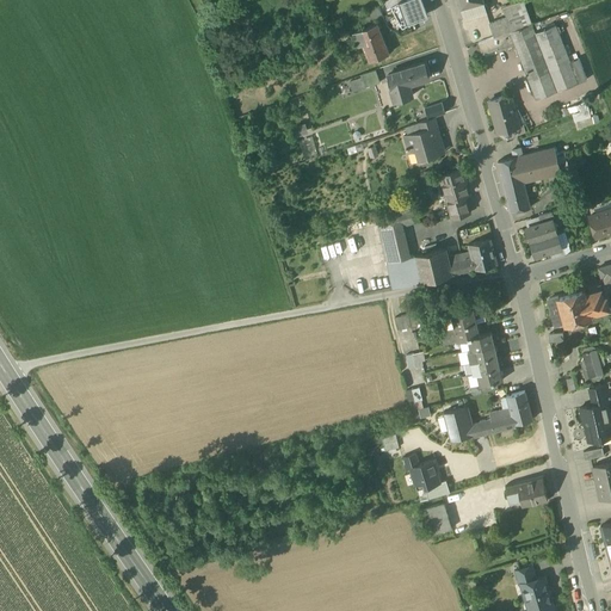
[(390,7),(402,29),(419,19),(427,14),(419,0),(409,0),(406,2),(405,0),(403,0),(390,7)]
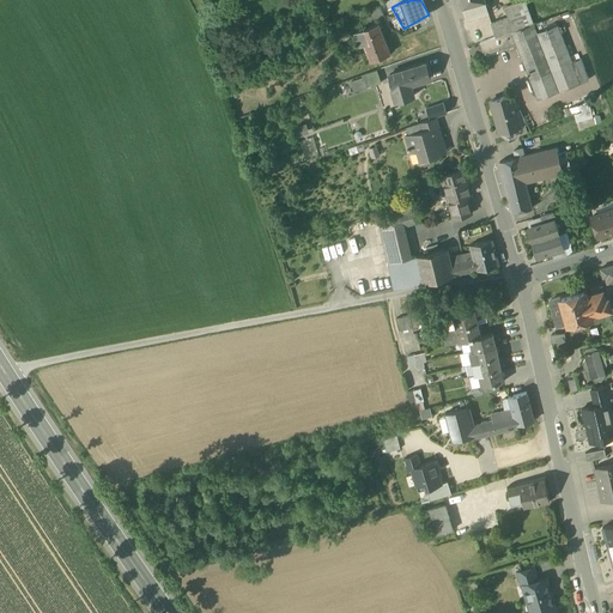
[(423,0),(406,0),(407,2),(411,0),(420,0),(429,14),(420,19),(430,16),(423,0)]
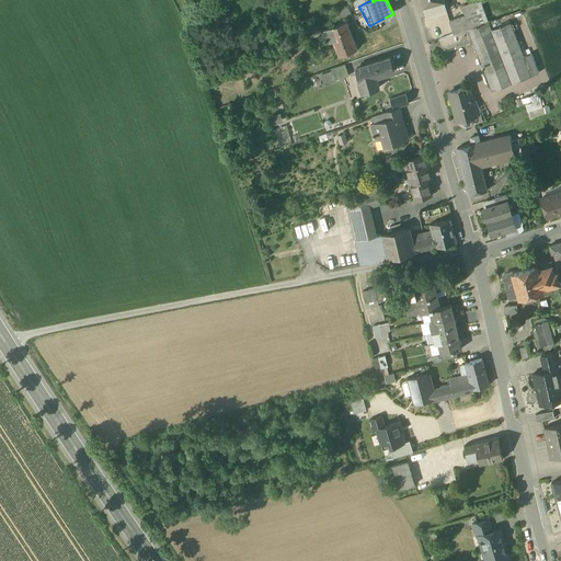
[(423,7),(426,16),(446,10),(443,0),(423,7)]
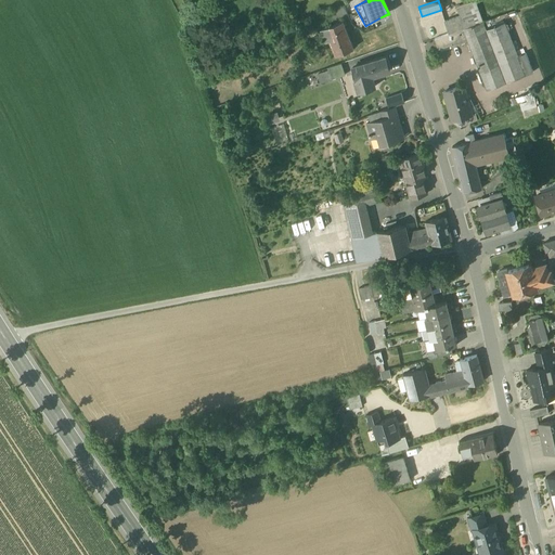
[(444,21),(449,34),(464,28),(482,22),(474,0),(456,7),(460,16),(444,21)]
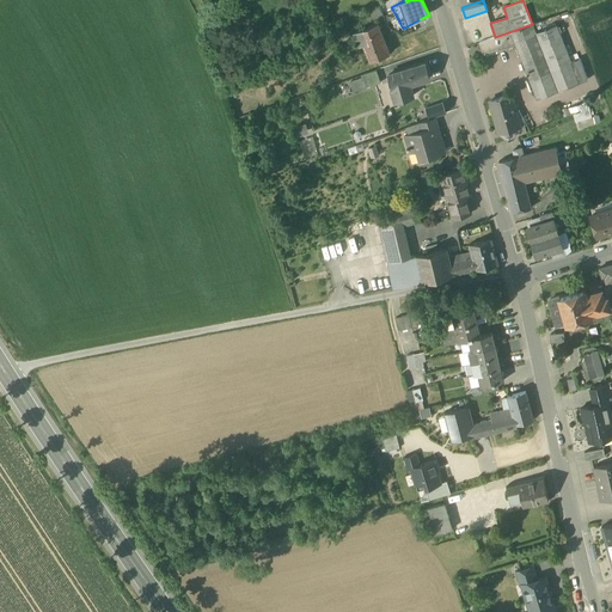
[(377,6),(359,16),(362,24),(381,14),(377,6)]
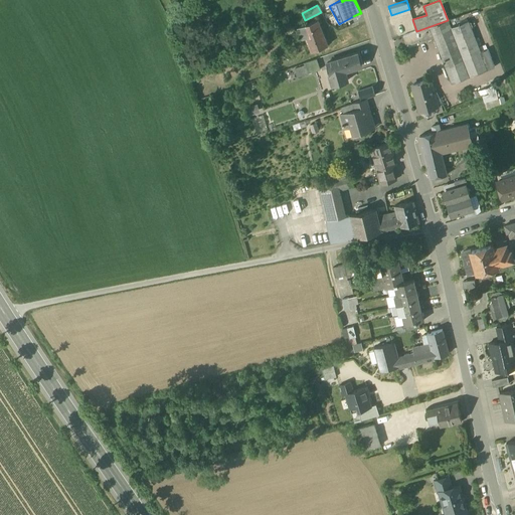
[(470,17),(450,25),(463,58),(483,50),(470,17)]
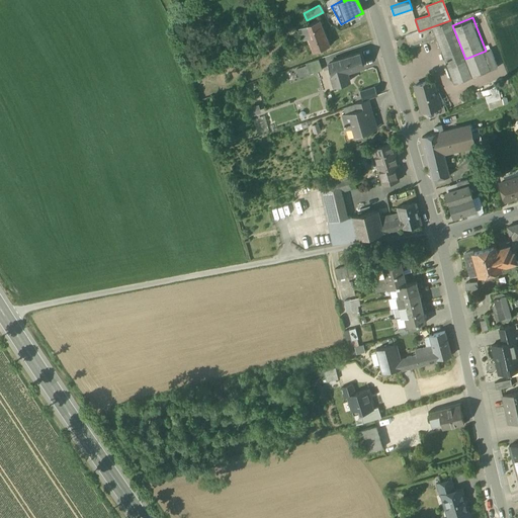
[(304,26),(313,52),(329,46),(320,20),(304,26)]
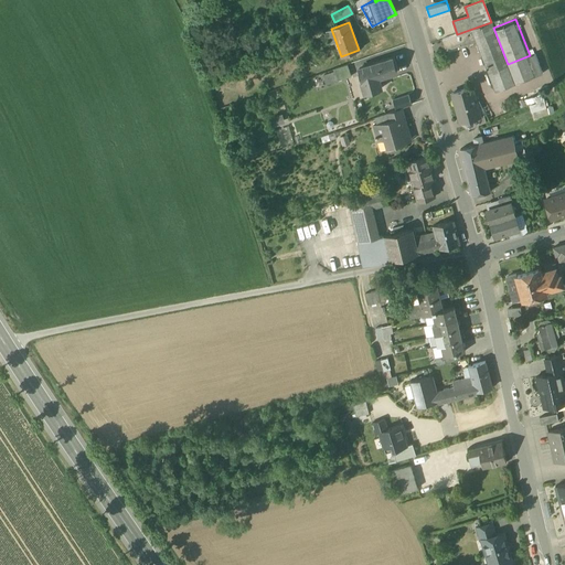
[(509,66),(508,64),(493,28),(491,22),(472,29),(476,38),(475,39),(489,74),(509,66)]
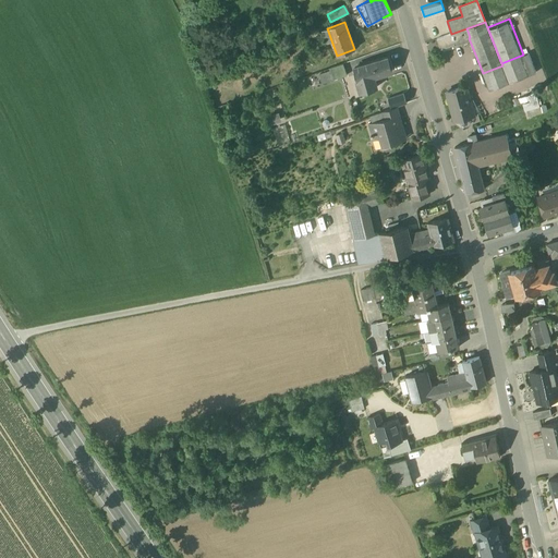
[(438,38),(441,47),(453,44),(455,46),(459,45),(458,41),(469,38),(470,37),(466,28),(451,34),(438,38)]
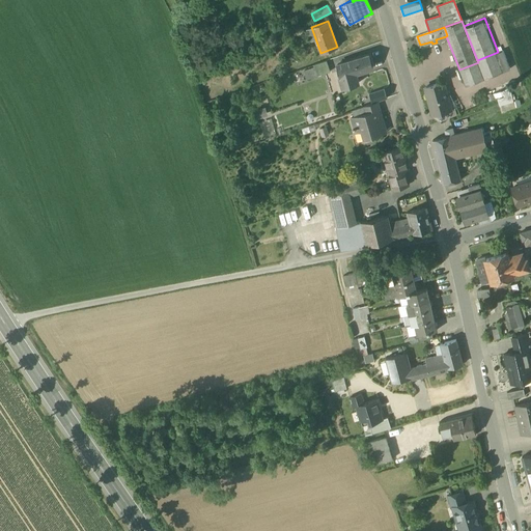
[(502,51),(498,52),(477,60),(478,62),(459,70),(466,86),(509,68),(502,51)]
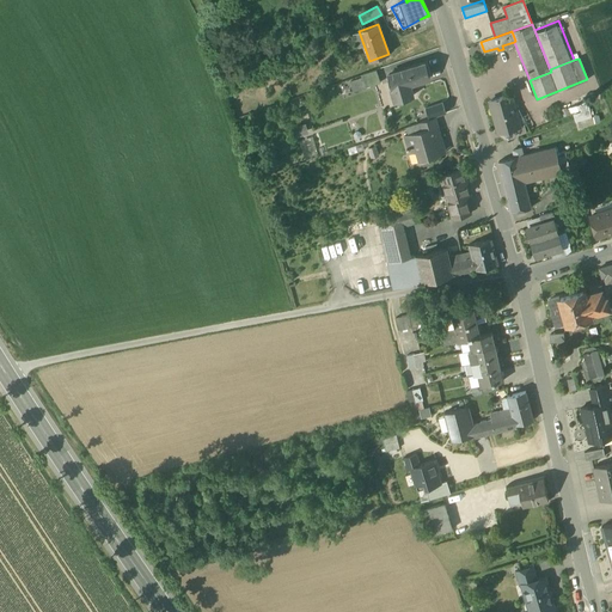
[(389,74),(393,89),(396,101),(402,99),(402,98),(414,95),(410,84),(429,79),(424,63),(389,74)]
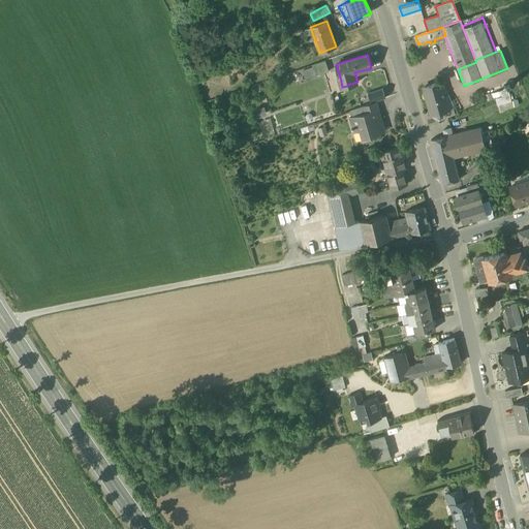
[(313,66),(316,75),(329,71),(325,60),(312,64),(313,66)]
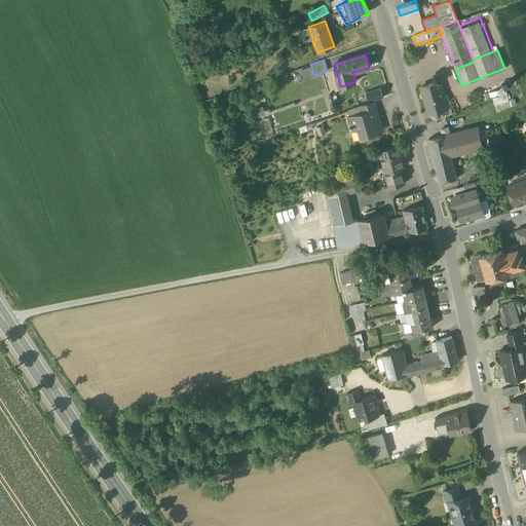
[(304,78),(314,75),(311,66),(301,69),(304,78)]
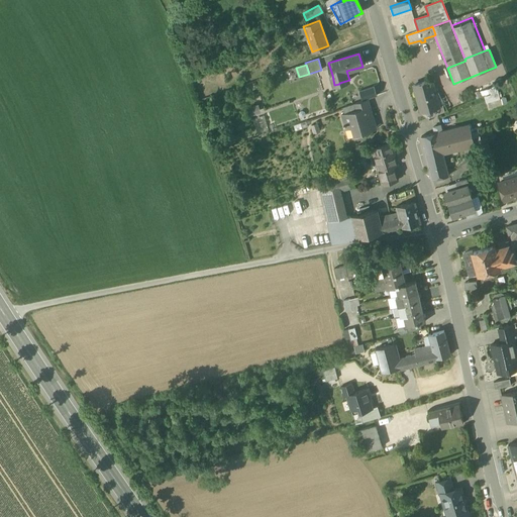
[(413,85),(420,111),(425,110),(439,106),(437,99),(435,92),(434,88),(432,80),(413,85)]
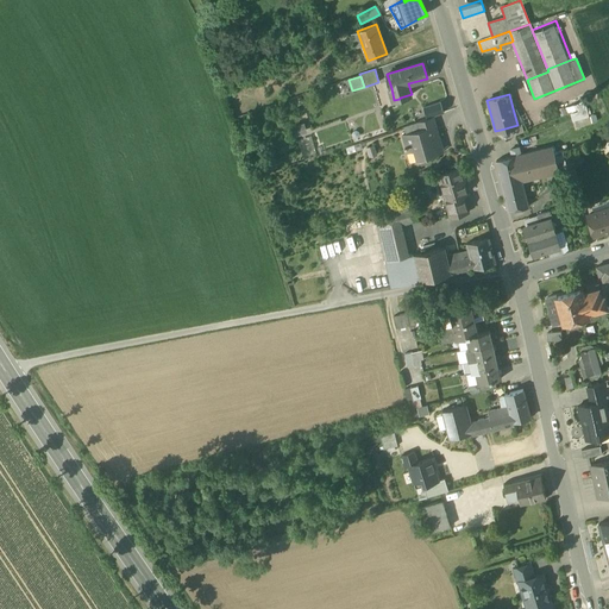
[(421,131),(422,135),(437,131),(432,117),(444,113),(440,101),(424,106),(428,118),(419,121),(421,131)]
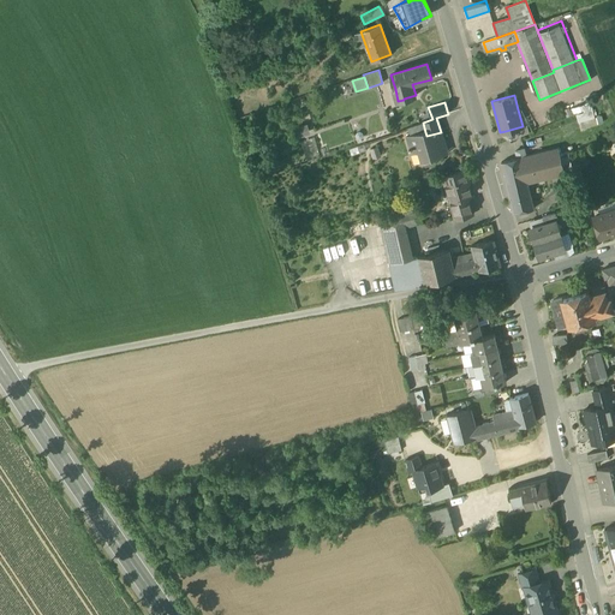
[(527,117),(525,117),(520,118),(523,126),(526,125),(530,124),(527,117)]
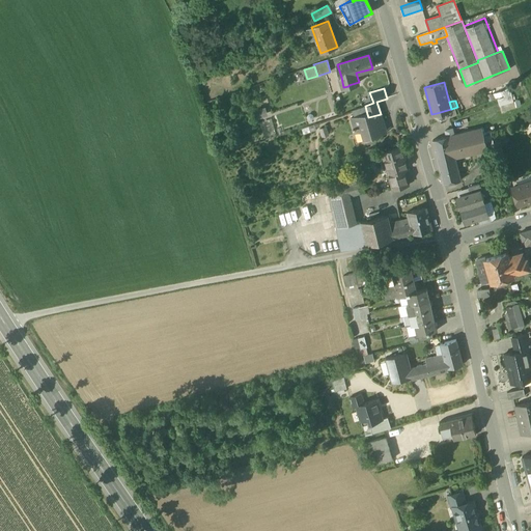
[(256,109),(258,117),(268,114),(266,106),(256,109)]
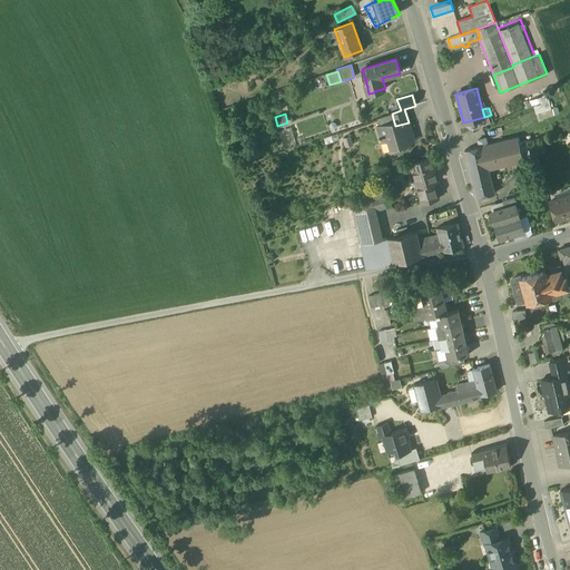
[(469,121),(471,130),(490,123),(488,116),(484,117),(469,121)]
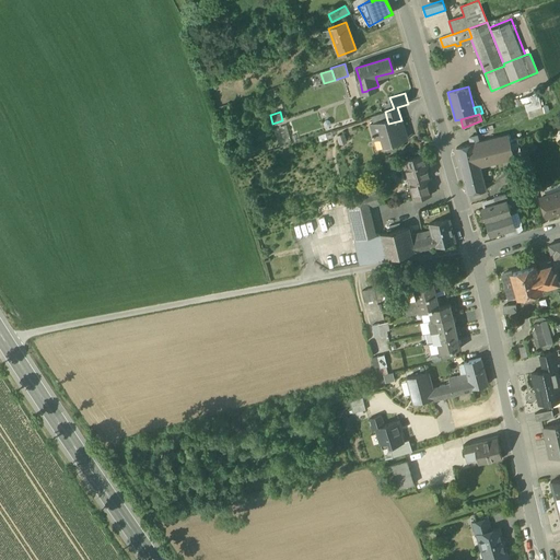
[(382,138),(385,147),(403,141),(399,132),(405,131),(401,120),(388,124),(387,120),(371,125),(373,133),(372,135),(373,137),(376,136),(375,135),(384,132),(385,137),(382,138)]
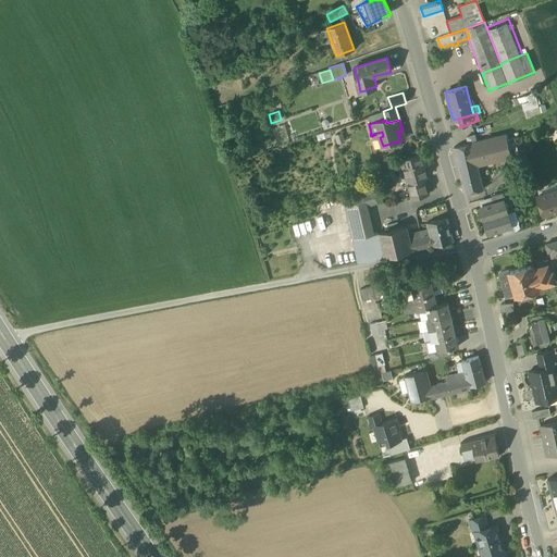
[(454,148),(465,193),(482,187),(477,165),(506,158),(510,157),(505,140),(504,135),(475,143),(474,136),(467,138),(468,145),(454,148)]
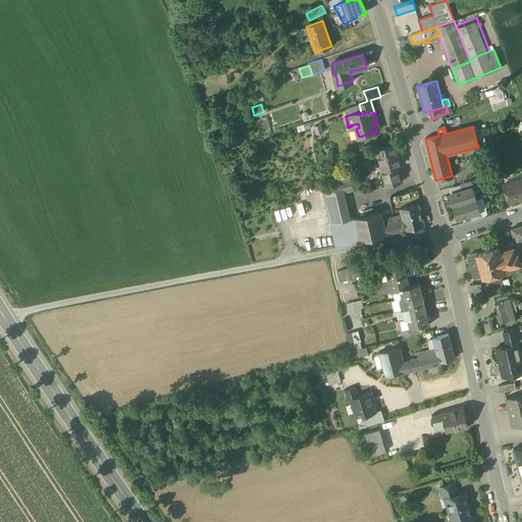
[(380,165),(382,170),(397,166),(401,165),(395,145),(376,150),(378,158),(376,159),(378,164),(380,165)]
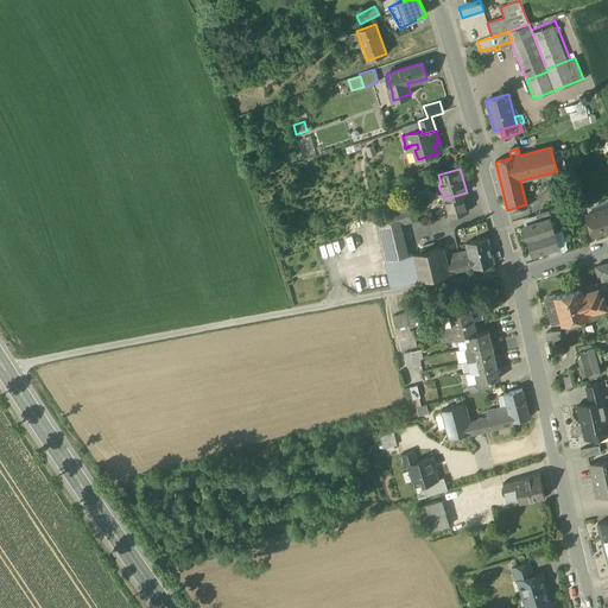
[(552,172),(556,183),(570,179),(567,169),(557,171),(552,172)]
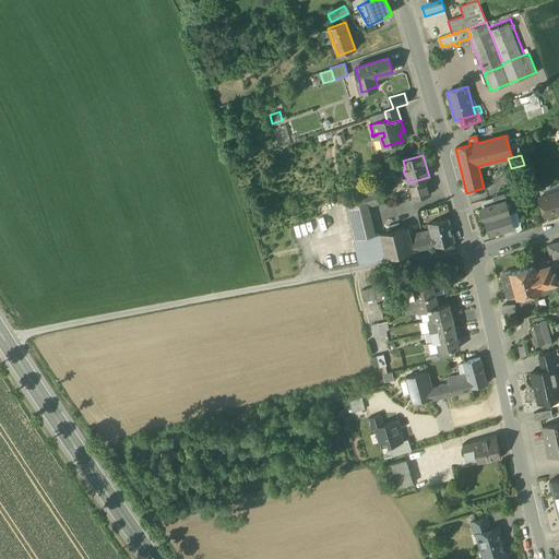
[(409,182),(414,199),(429,193),(425,178),(409,182)]
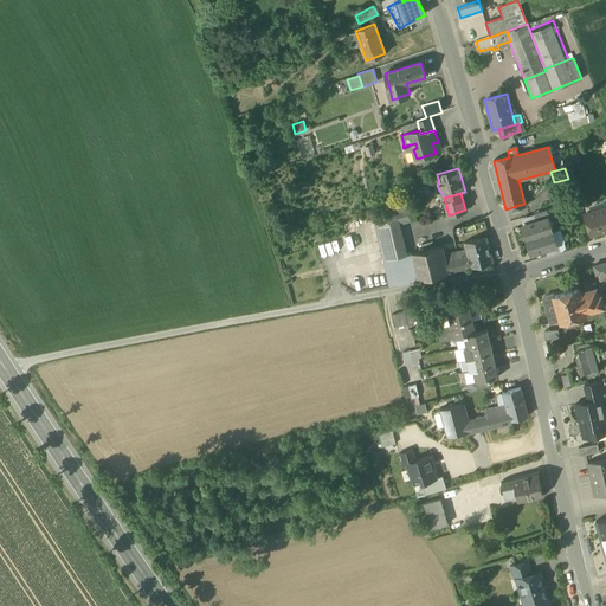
[(395,210),(398,223),(399,223),(416,218),(412,205),(395,210)]
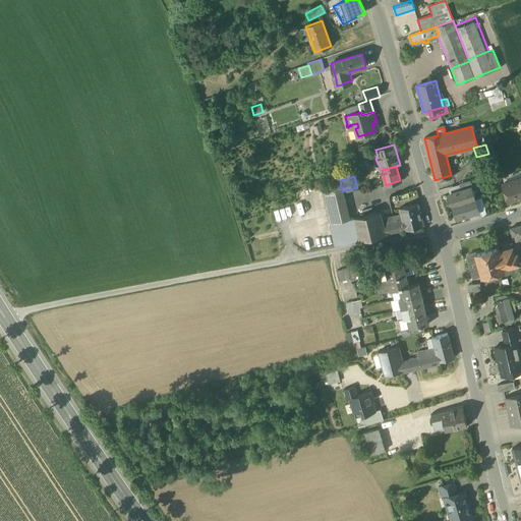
[(520,178),(503,185),(508,203),(520,197),(520,178)]
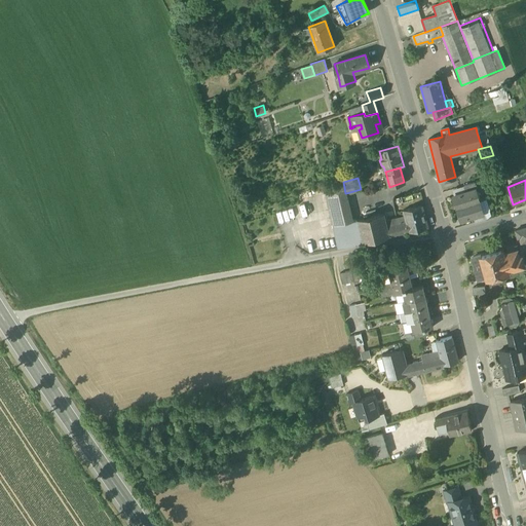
[(363,243),(389,237),(386,226),(383,214),(352,221),(348,205),(346,193),(345,193),(343,182),(324,187),(338,249),(363,243)]
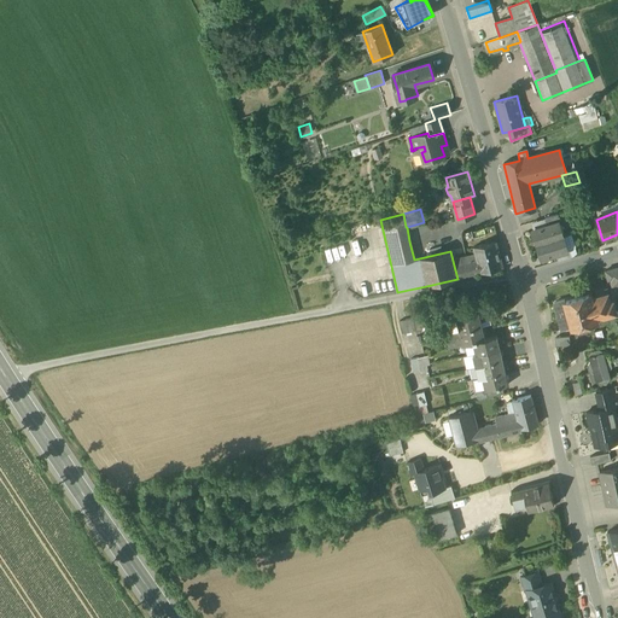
[(544,219),(546,226),(558,222),(560,222),(558,215),(544,219)]
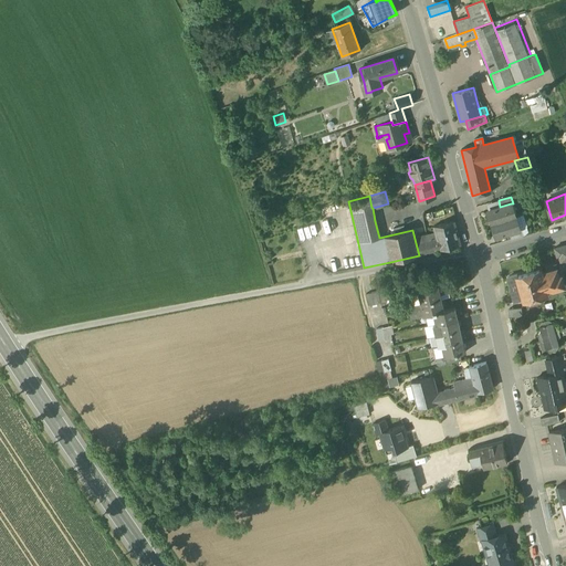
[(488,211),(492,224),(515,217),(511,203),(500,207),(488,211)]
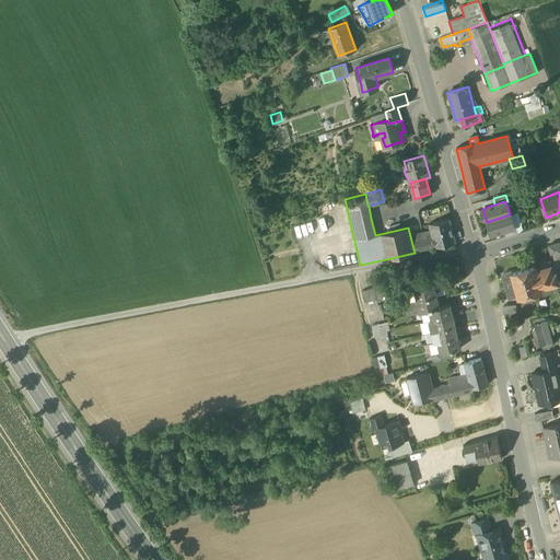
[(513,226),(516,226),(518,225),(521,223),(516,212),(510,214),(513,226)]
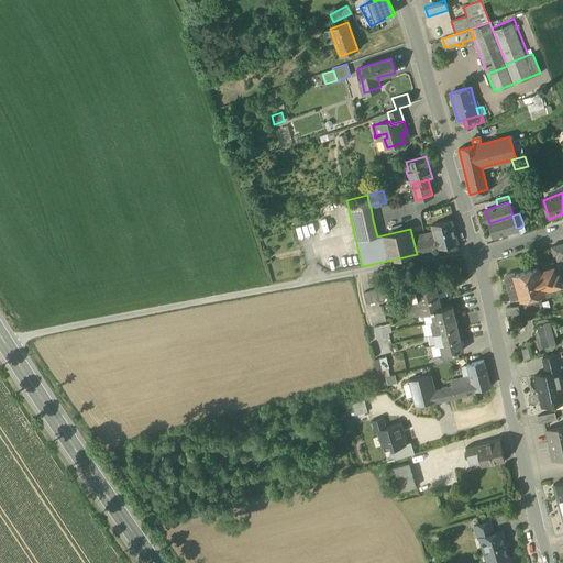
[(517,229),(516,228),(512,216),(489,223),(494,236),(506,232),(517,229)]
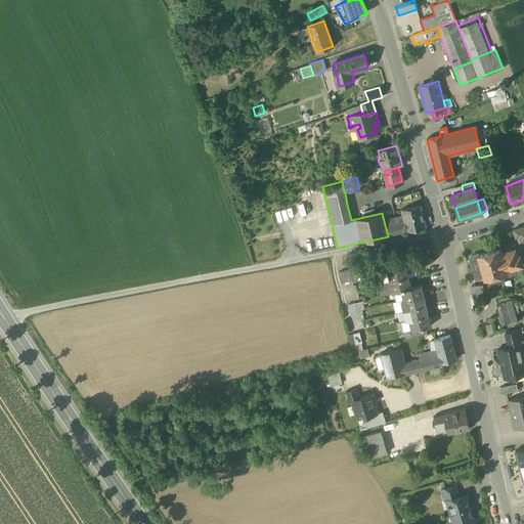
[(407,231),(426,227),(420,205),(401,210),(404,220),(407,231)]
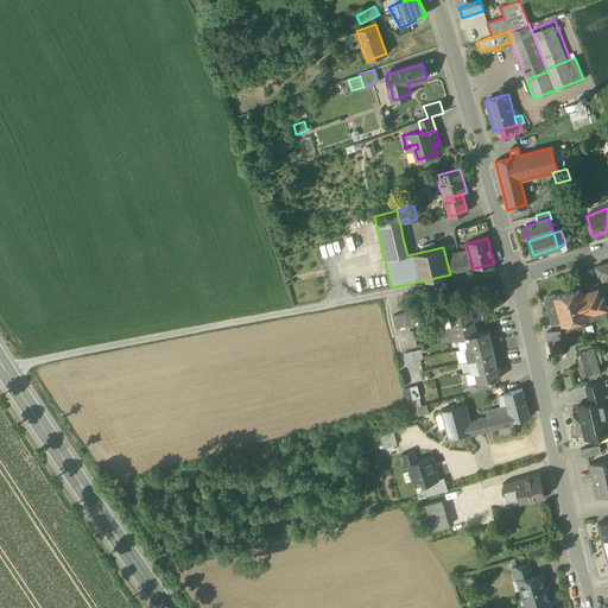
[(546,251),(549,258),(563,253),(561,246),(557,246),(558,247),(546,251)]
